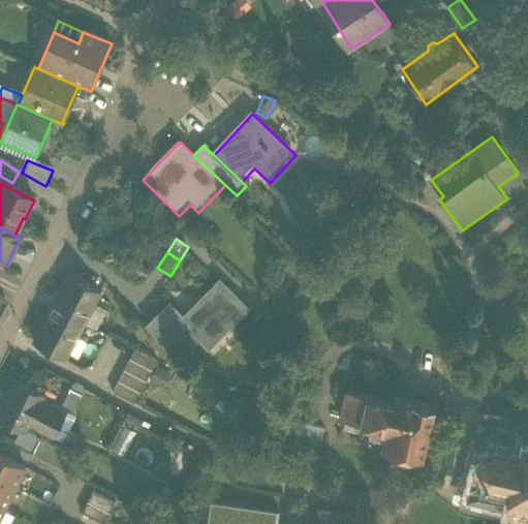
[(69,278),(34,345),(65,362),(84,326),(92,310),(100,295),(69,278)]
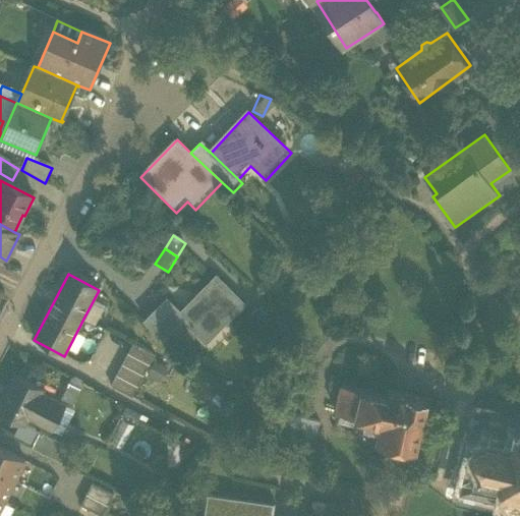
[(180,316),(167,302),(154,314),(176,337),(187,325),(206,344),(243,306),(216,280),(180,316)]
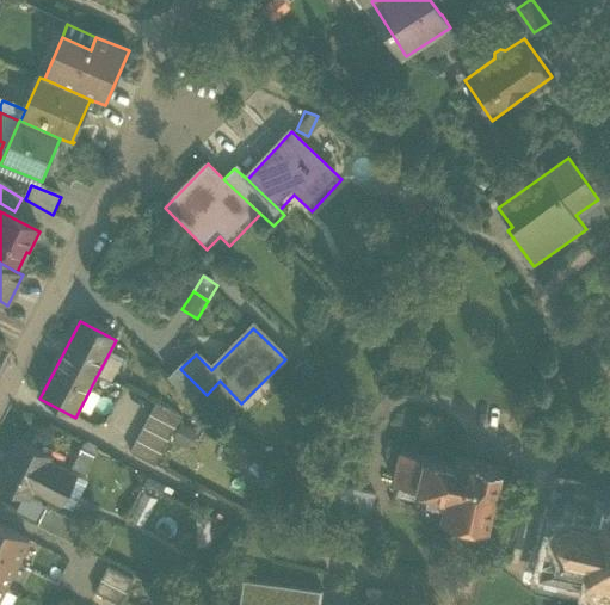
[(106,358),(97,376),(114,384),(122,366),(106,358)]
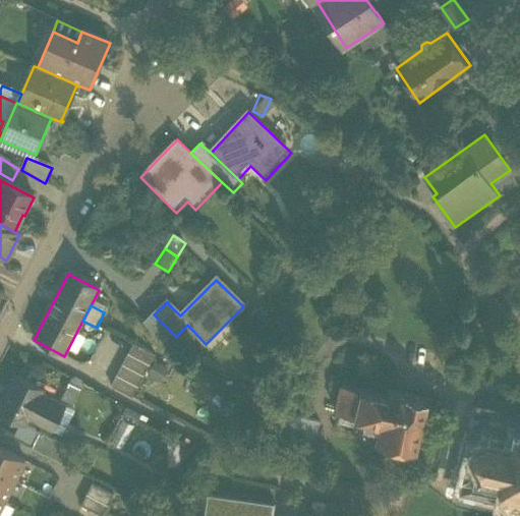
[(176,337),(154,314),(145,325),(166,346),(176,337)]
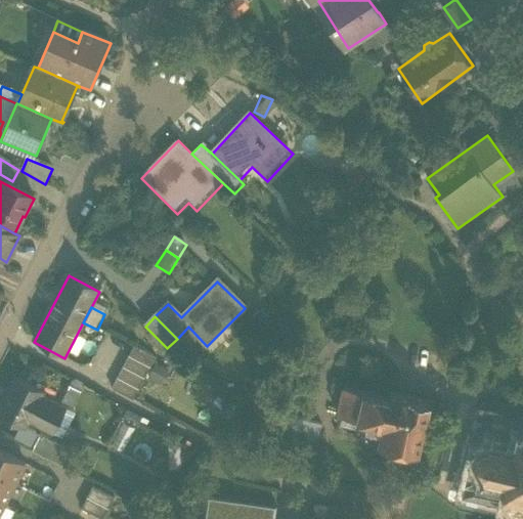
[(134,348),(112,391),(133,402),(156,359),(134,348)]
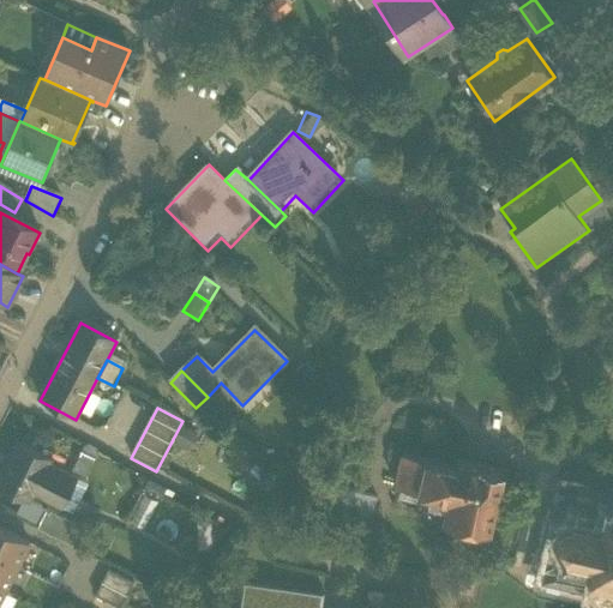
[(53,462),(17,444),(0,476),(0,488),(30,505),(35,495),(59,509),(60,506),(73,481),(74,479),(50,467),(53,463),(53,462)]
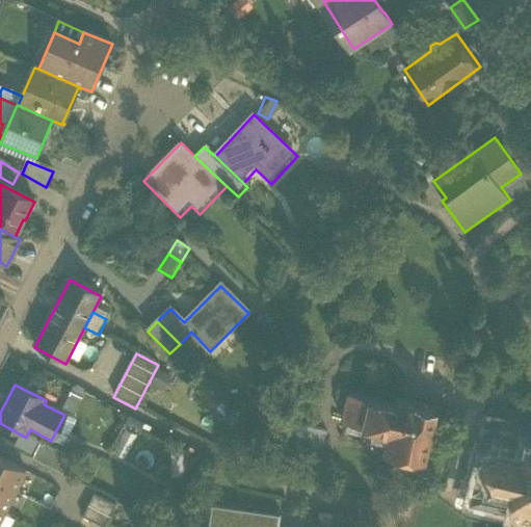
[(75,388),(63,410),(74,415),(85,394),(75,388)]
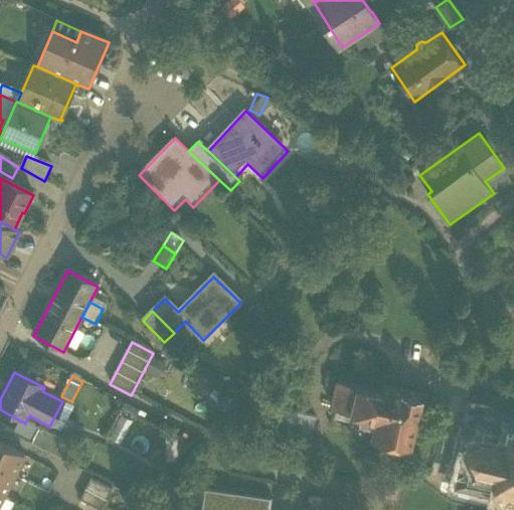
[(422,396),(383,387),(382,393),(338,382),(332,409),(376,419),(372,437),(411,446),(422,396)]
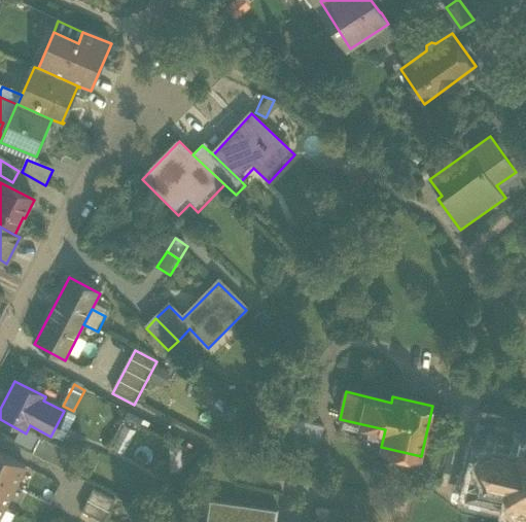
[(312,426),(289,421),(284,443),(307,448),(312,426)]
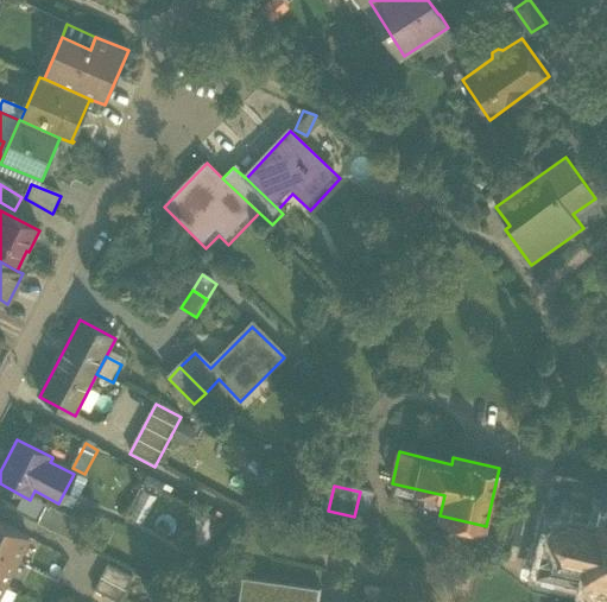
[(373,494),(360,492),(354,517),(367,520),(373,494)]
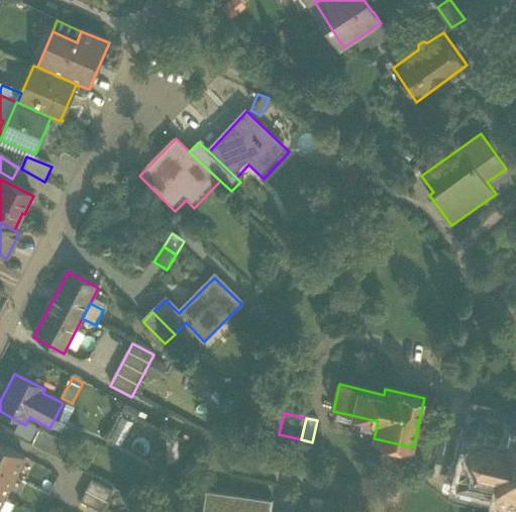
[(122,420),(110,442),(121,448),(133,426),(122,420)]
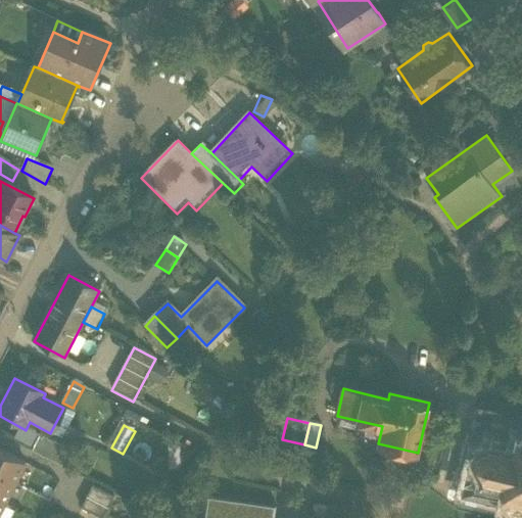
[(521,437),(518,437),(516,433),(513,434),(516,438),(513,451),(502,448),(503,443),(501,442),(500,448),(489,444),(488,440),(486,440),(487,445),(478,451),(474,448),(473,450),(476,453),(474,463),(469,464),(470,466),(475,466),(480,474),(477,478),(467,476),(462,495),(503,504),(505,496),(521,500),(521,437)]
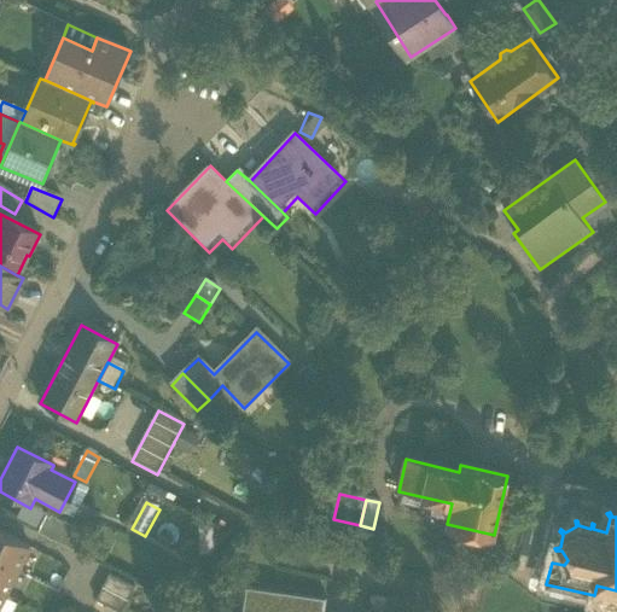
[(86,535),(47,516),(39,534),(77,554),(86,535)]
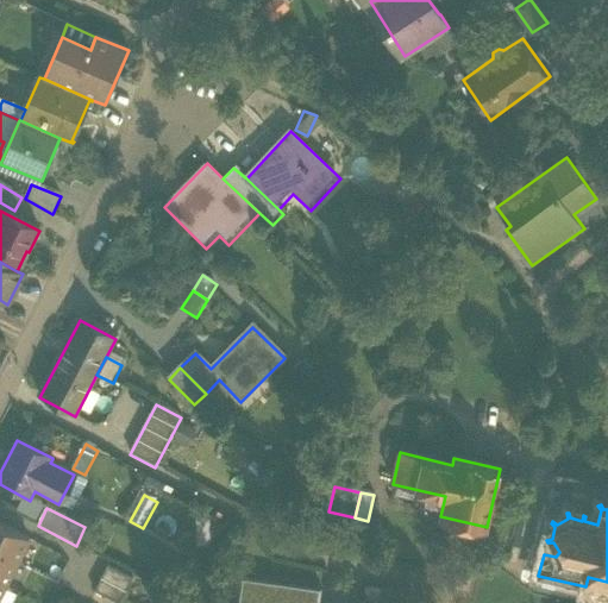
[(30,542),(0,526),(0,556),(18,565),(30,542)]
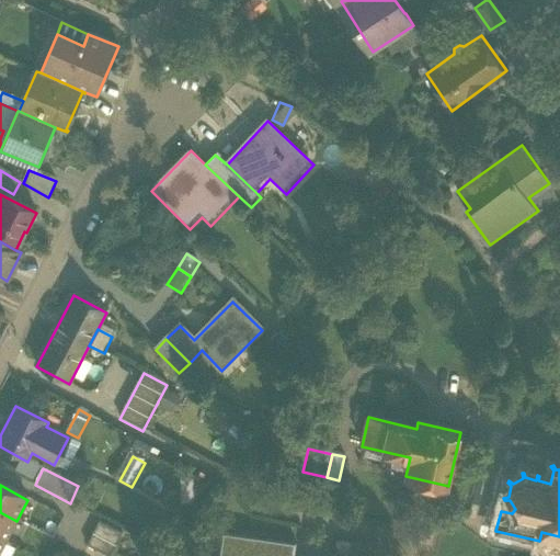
[(16,521),(0,512),(0,540),(6,542),(16,521)]
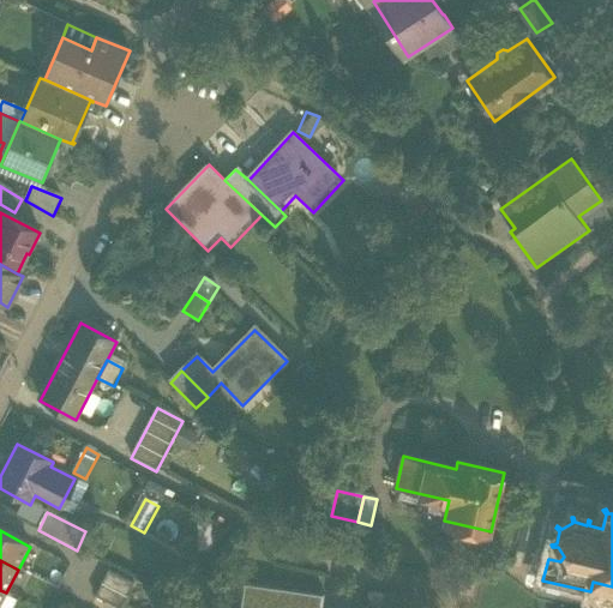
[(134,588),(108,575),(102,587),(127,600),(134,588)]
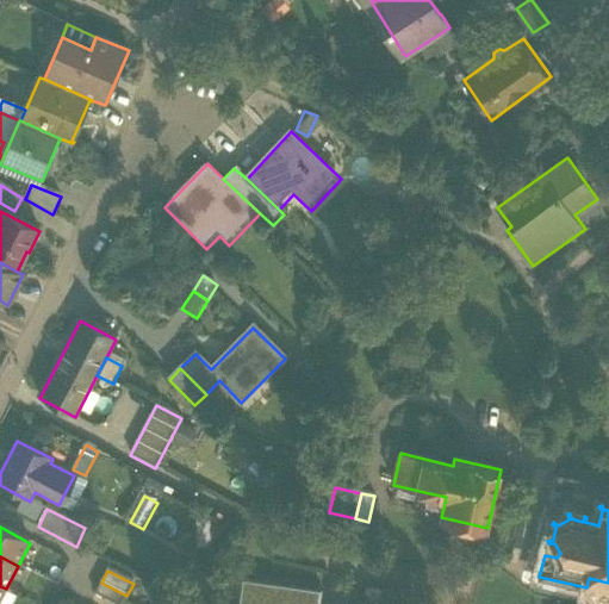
[(319,603),(322,592),(242,580),(238,603),(319,603)]
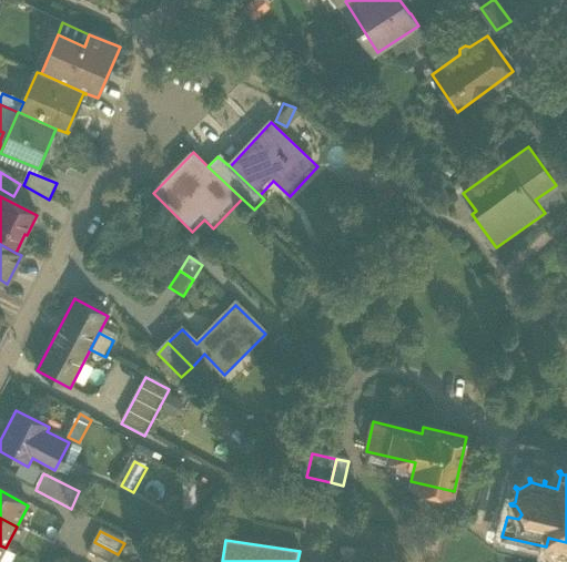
[(118,554),(94,542),(88,554),(101,561),(114,561),(118,554)]
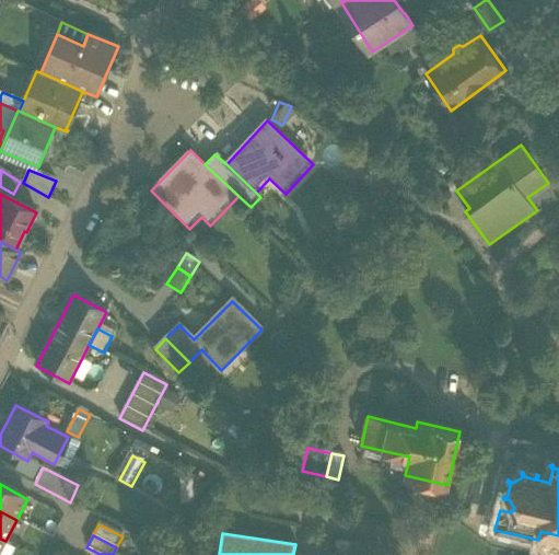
[(363,554),(365,546),(338,542),(336,554),(363,554)]
